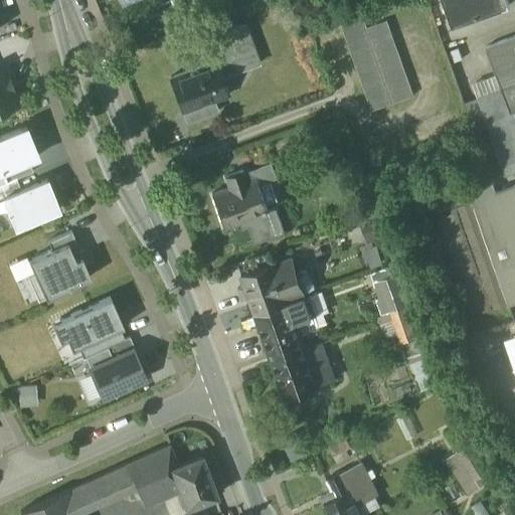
[(443,0),(452,25),(509,5),(506,0),(443,0)]
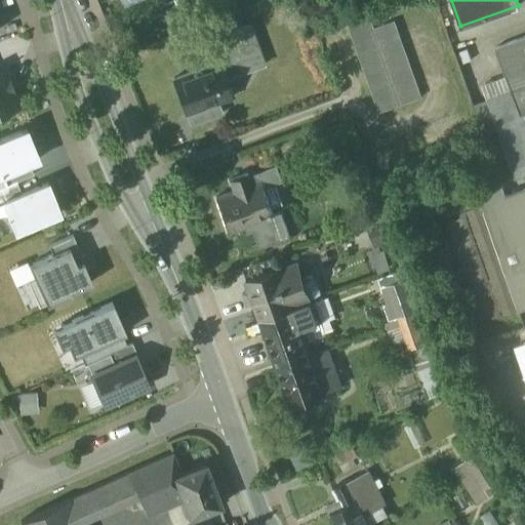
[(373,27),(369,15),(348,23),(352,34),(373,27)]
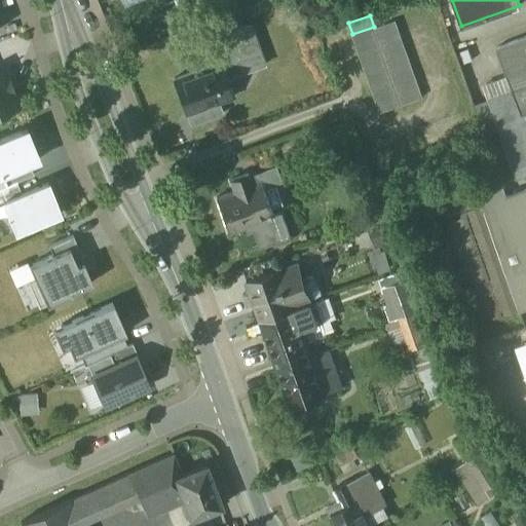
[(202,40),(212,66),(220,63),(225,79),(264,66),(249,24),(202,40)]
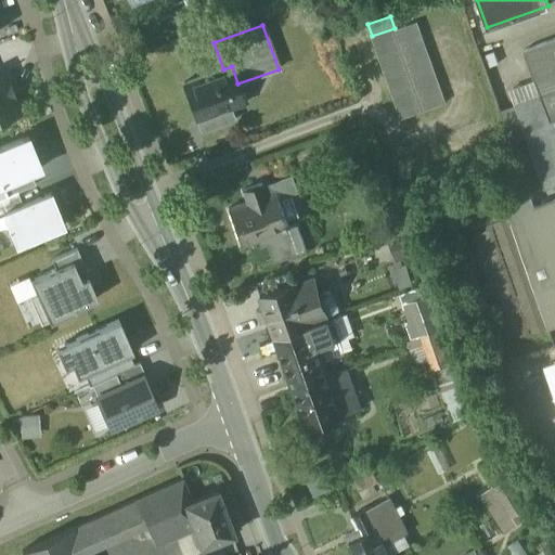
[(398,40),(395,28),(372,36),(375,48),(398,40)]
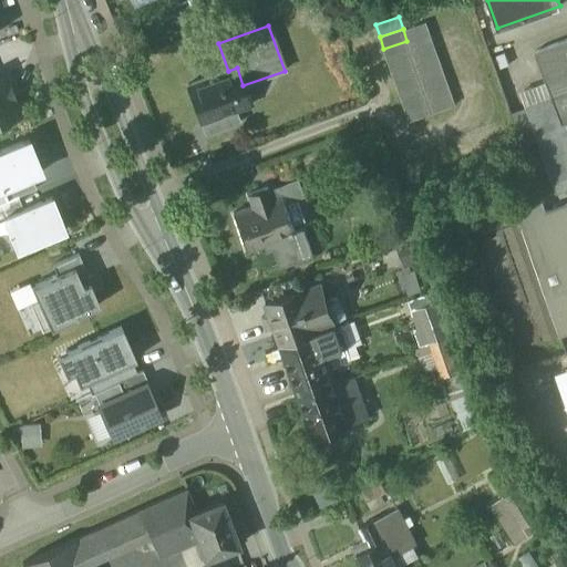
[(406,41),(411,52),(434,44),(430,32),(406,41)]
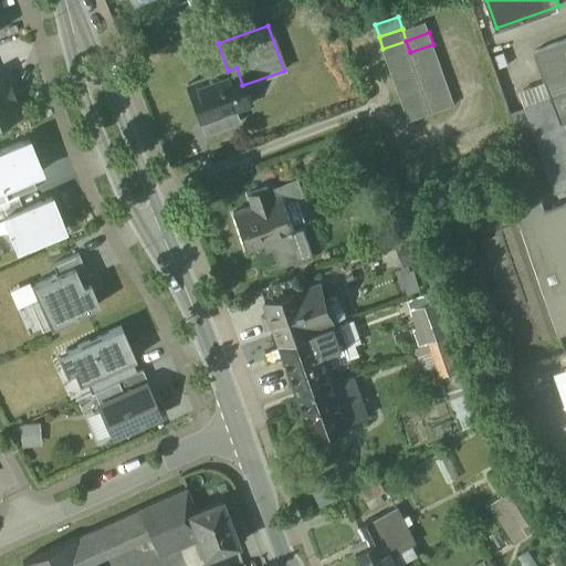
[(565,39),(533,52),(551,96),(561,124),(565,122),(565,121),(565,39)]
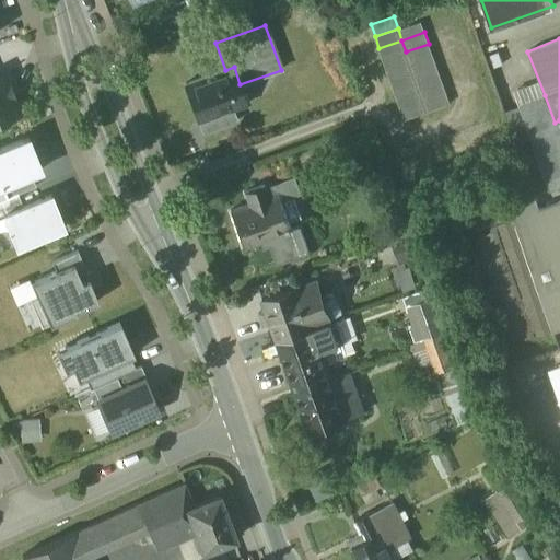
[(406,51),(401,41),(378,48),(383,60),(406,51)]
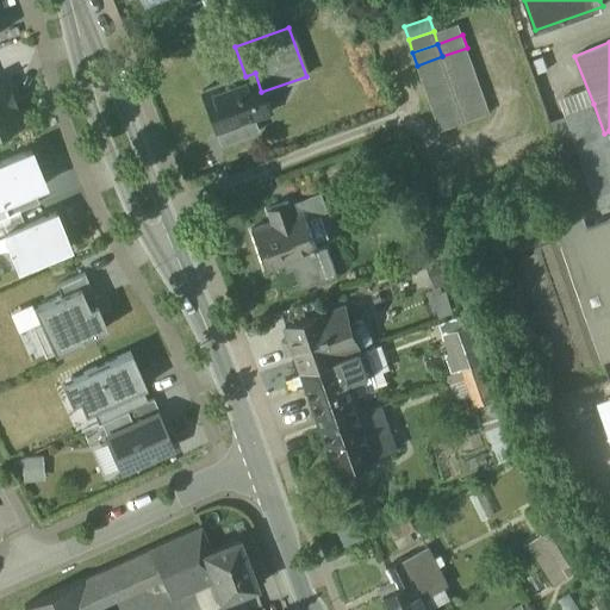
[(442,56),(447,69),(471,61),(467,48),(442,56)]
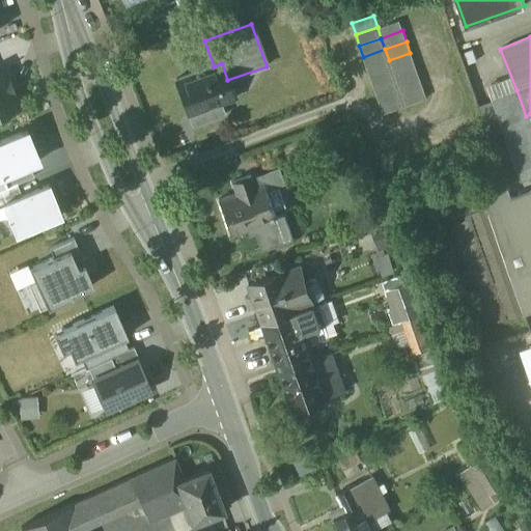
[(389,60),(385,49),(363,57),(367,67),(389,60)]
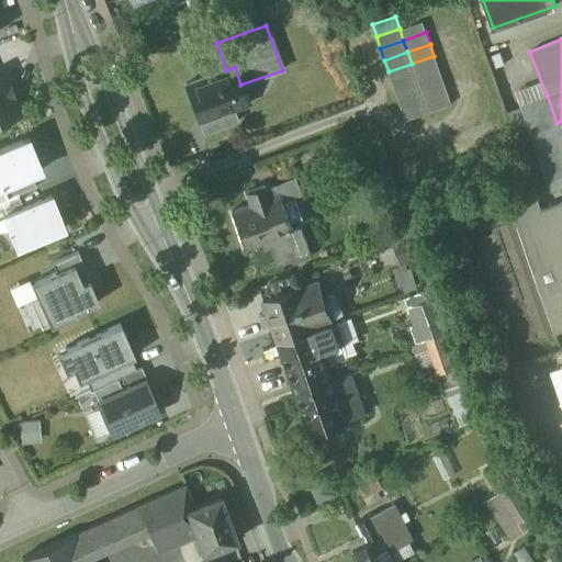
[(412,64),(416,76),(438,68),(434,56),(412,64)]
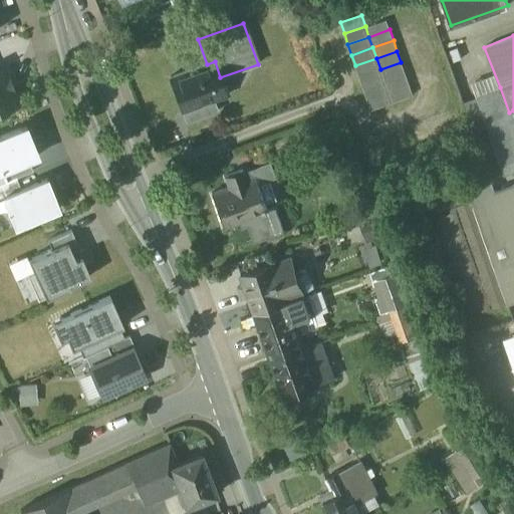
[(380,69),(376,58),(355,65),(359,76),(380,69)]
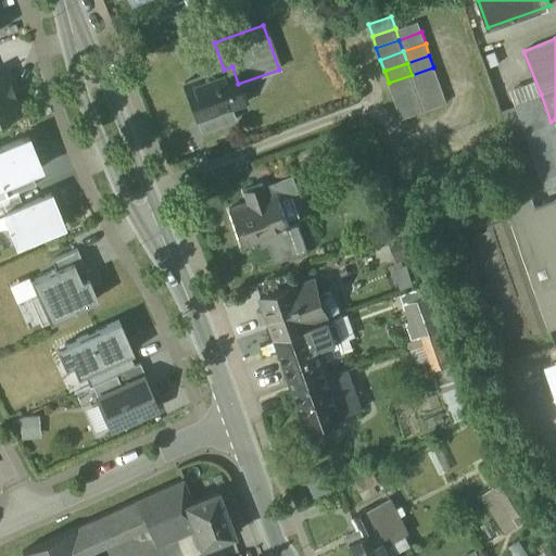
[(197,121),(204,118),(230,109),(245,103),(238,84),(232,66),(224,70),(182,84),(197,121)]
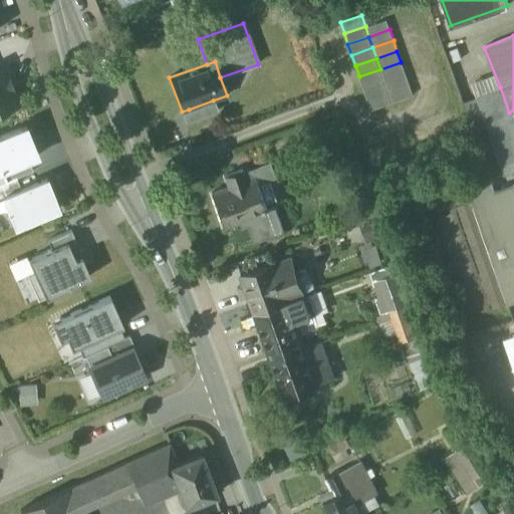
[(380,69),(383,80),(405,73),(401,62),(380,69)]
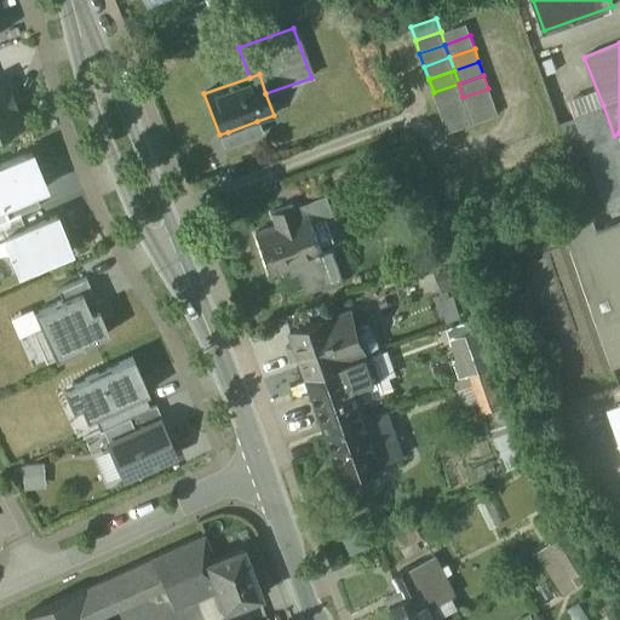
[(0,132),(21,125),(13,107),(15,107),(10,93),(9,93),(5,82),(0,84),(0,132)]
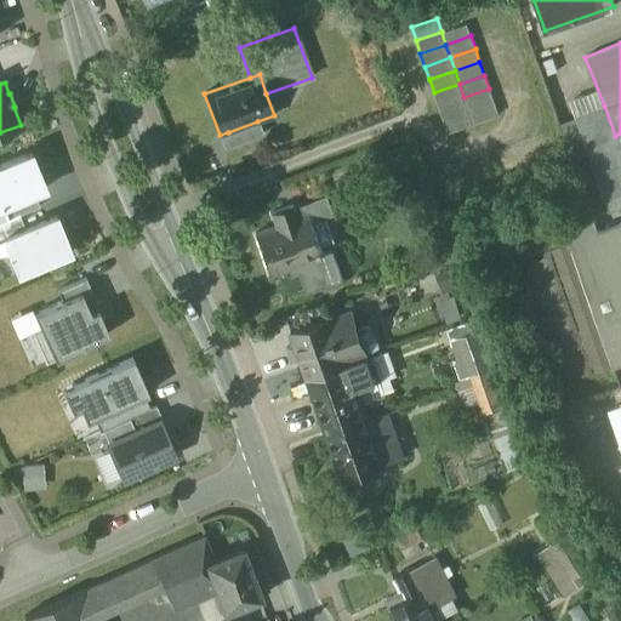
[(463,97),(460,84),(434,92),(438,106),(463,97)]
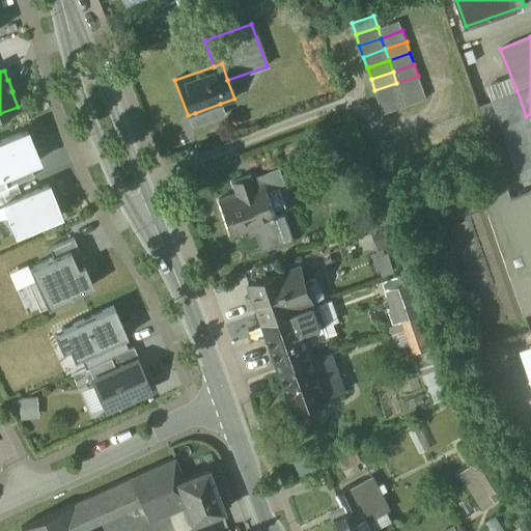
[(396,83),(400,93),(421,86),(418,76),(396,83)]
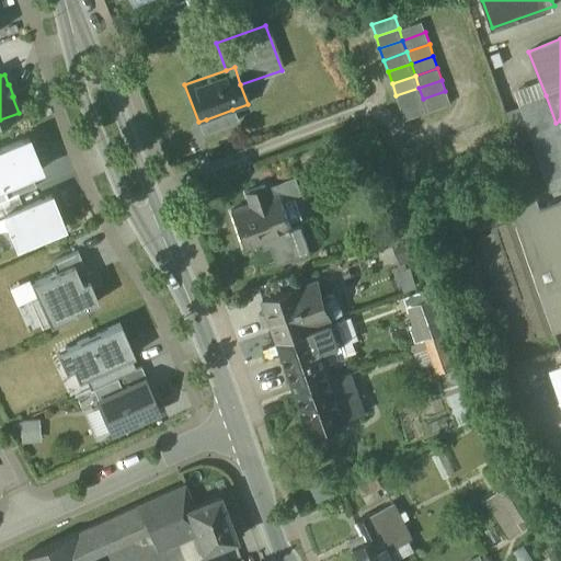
[(423,99),(419,88),(396,95),(400,107),(423,99)]
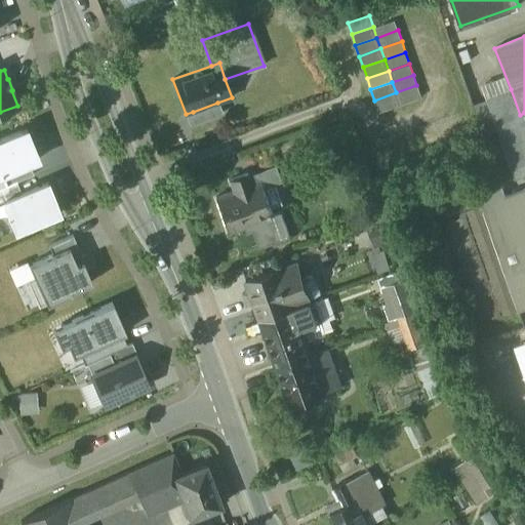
[(396,92),(400,104),(420,96),(416,85),(396,92)]
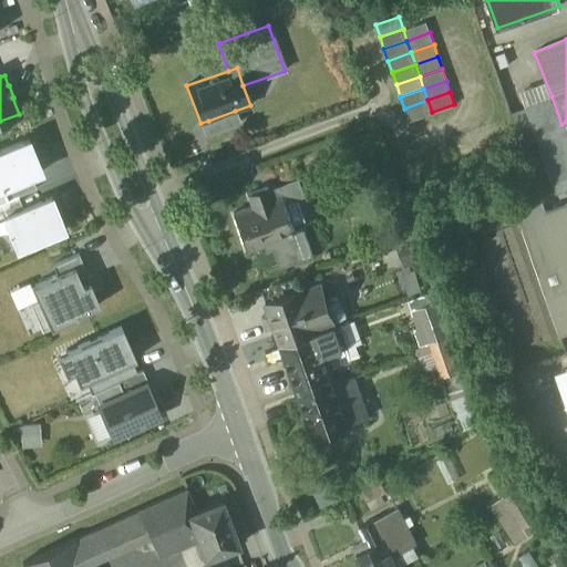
[(566,175),(566,125),(566,122),(562,124),(552,96),(525,106),(552,181),(566,175)]
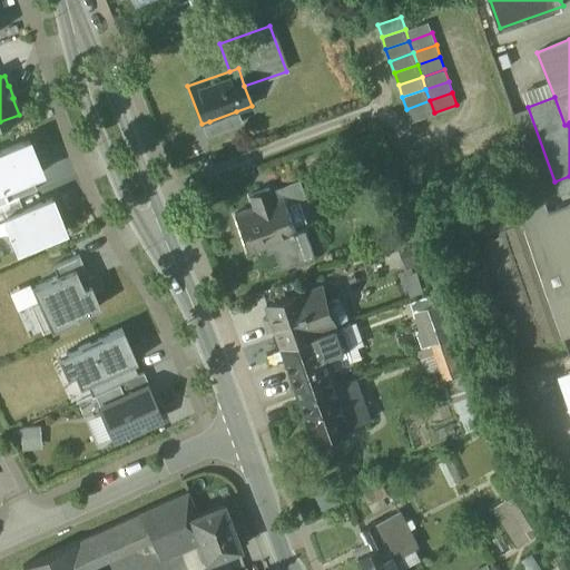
[(434,112),(430,100),(406,109),(411,120),(434,112)]
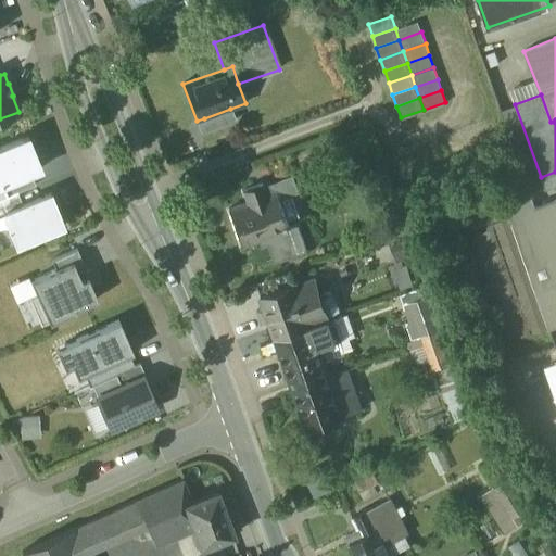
[(235,121),(230,109),(204,118),(209,129),(235,121)]
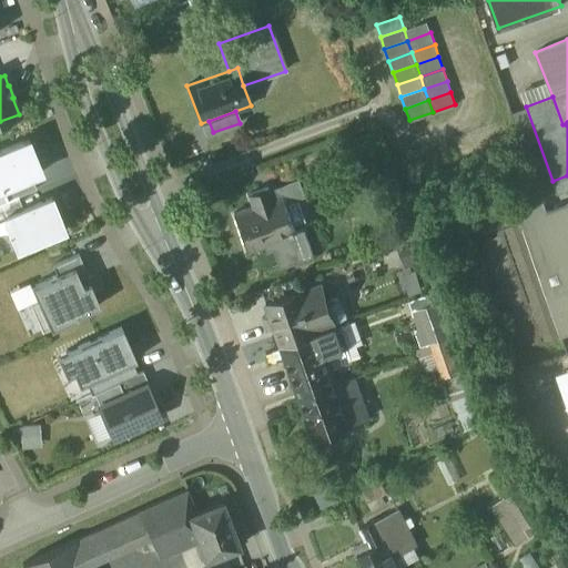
[(209,121),(201,123),(204,135),(213,132),(209,121)]
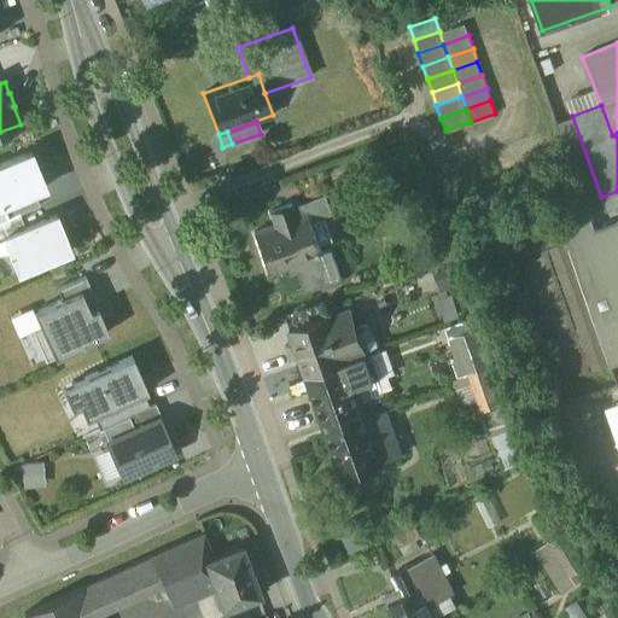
[(0,163),(0,205),(3,205),(34,192),(45,187),(30,152),(0,163)]
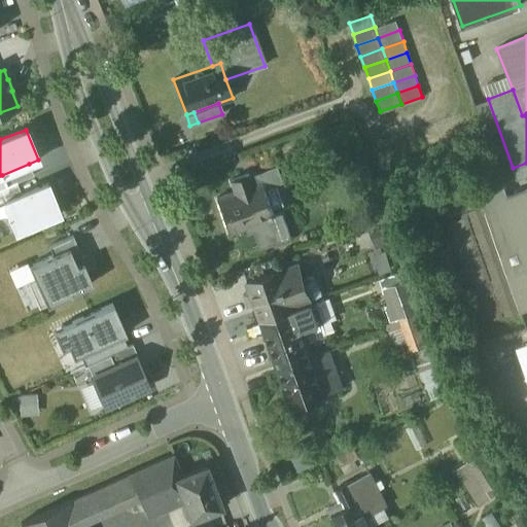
[(526,163),(513,168),(517,180),(526,176),(526,163)]
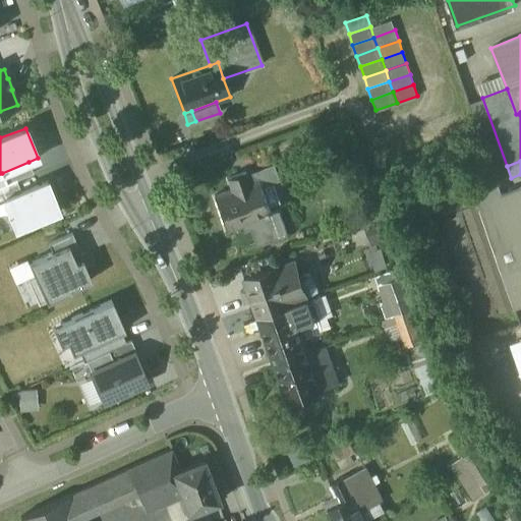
[(6,184),(16,180),(33,173),(29,162),(2,173),(6,184)]
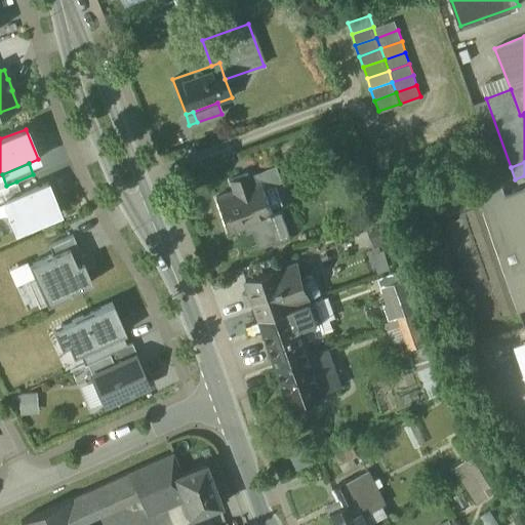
[(261,180),(265,187),(283,180),(277,164),(247,175),(251,185),(261,180)]
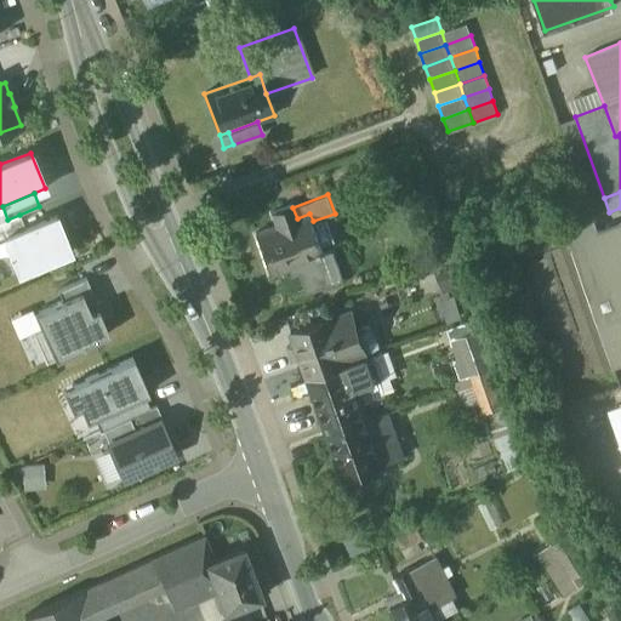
[(289,269),(297,266),(325,256),(324,252),(313,221),(309,214),(297,218),(292,208),(292,205),(269,212),(274,226),(256,233),(271,275),(289,269)]
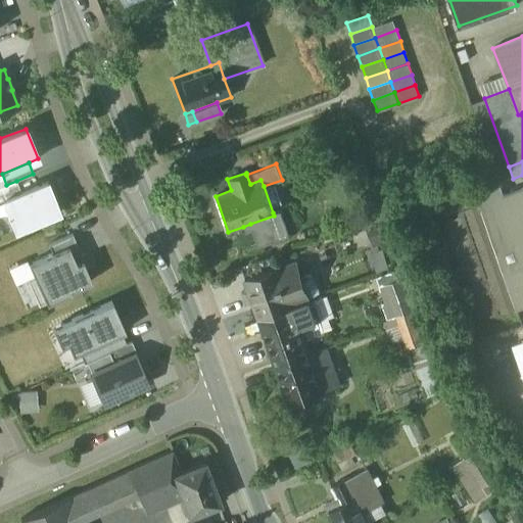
[(0,187),(0,200),(2,200),(20,192),(16,181),(6,185),(0,187)]
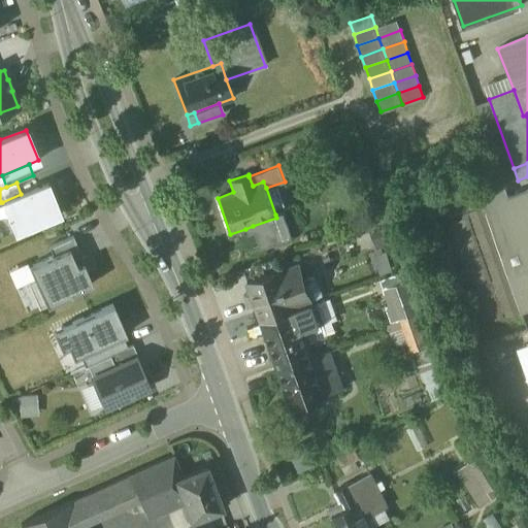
[(2,202),(14,232),(60,213),(47,183),(21,194),(2,202)]
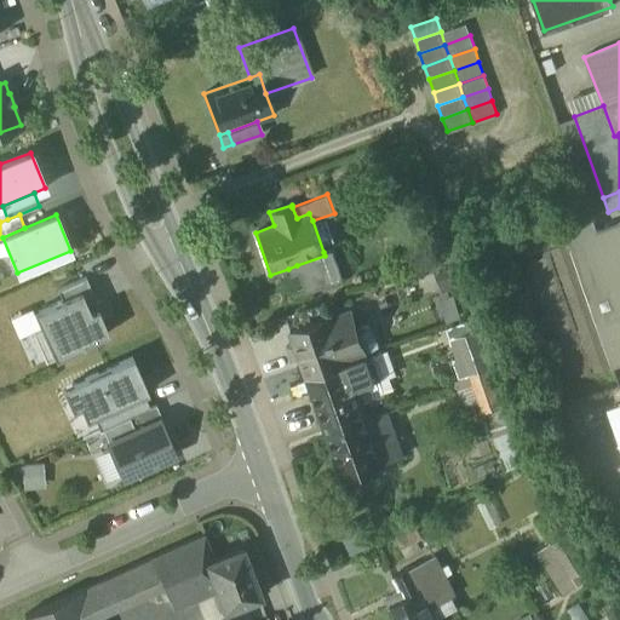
[(564,228),(613,365),(619,362),(619,223),(597,231),(591,218),(564,228)]
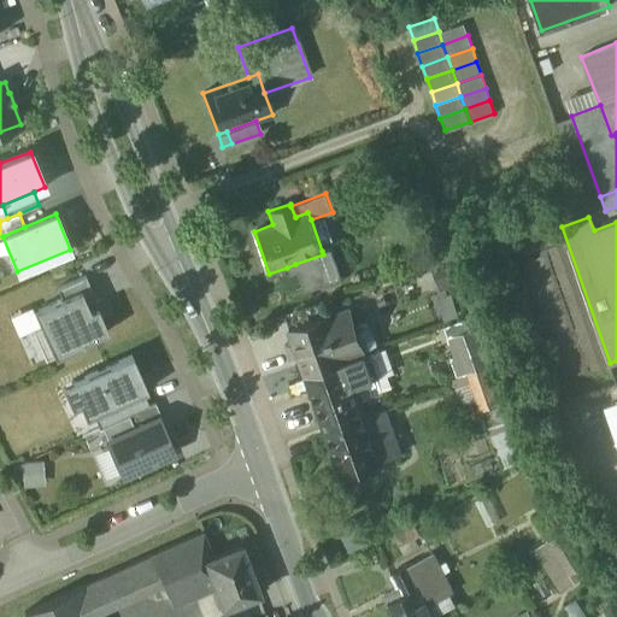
[(329,248),(322,251),(323,254),(295,264),(299,271),(305,289),(340,277),(329,248)]
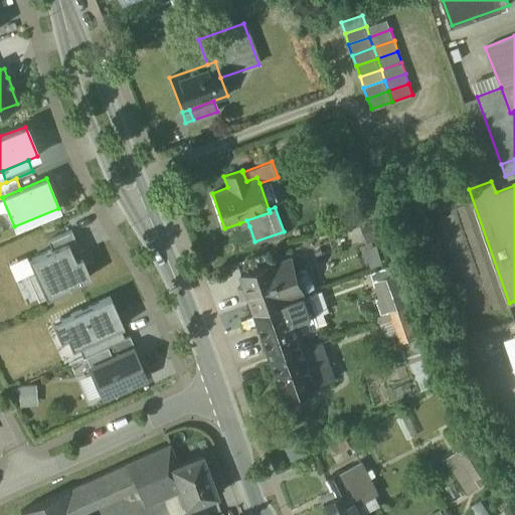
[(246,220),(239,223),(241,228),(249,226),(246,220)]
